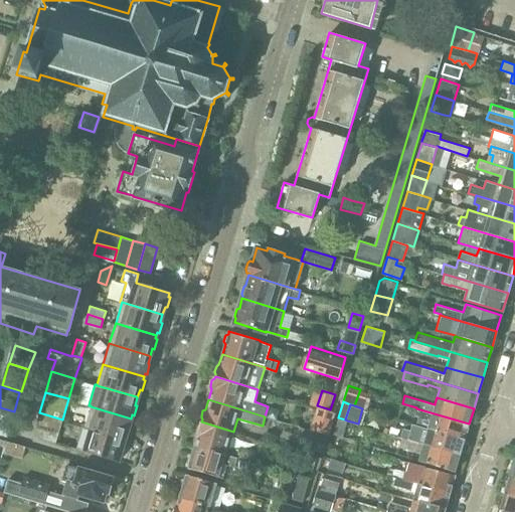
[(84,427),(123,439),(125,439),(127,431),(129,432),(132,421),(130,420),(131,418),(91,406),(84,427)]
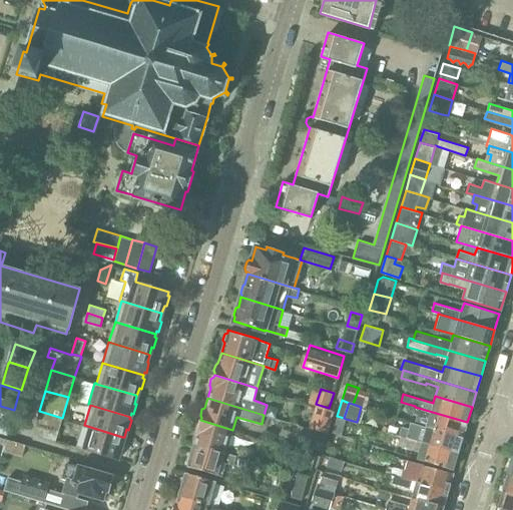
[(14,410),(0,406),(0,435),(6,438),(14,410)]
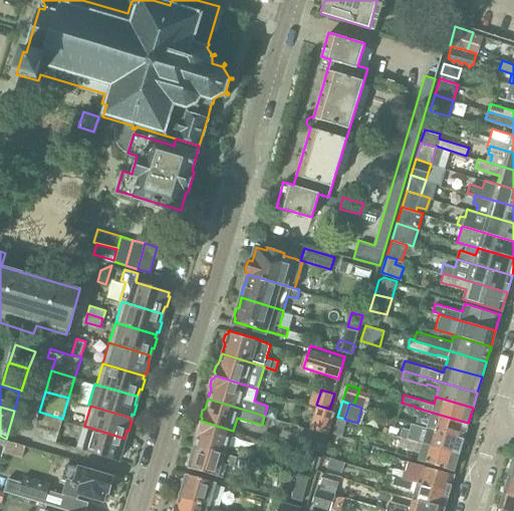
[(316,407),(310,428),(328,433),(334,412),(316,407)]
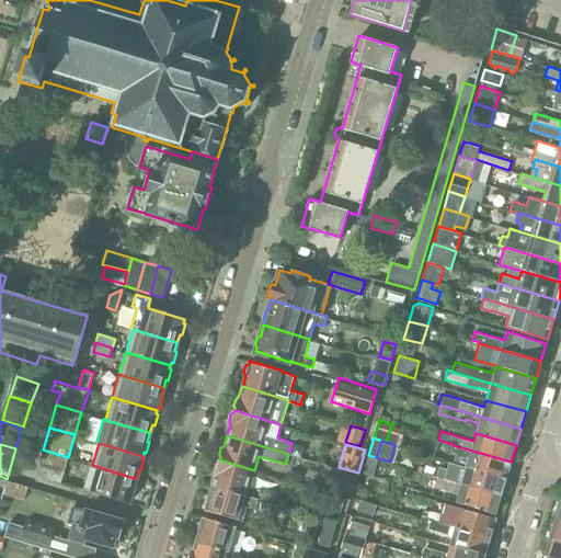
[(454,445),(451,451),(456,453),(453,463),(505,479),(511,462),(454,445)]
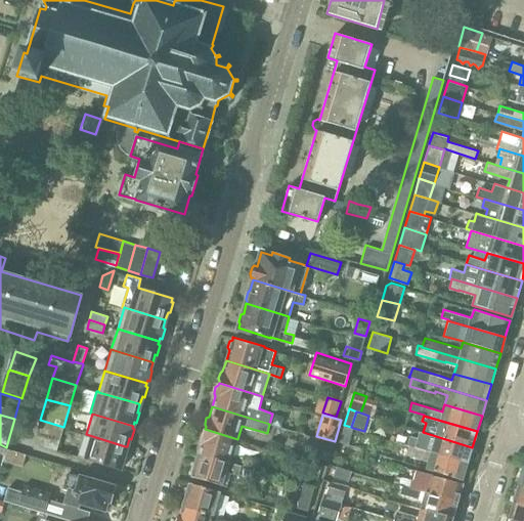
[(63,427),(40,420),(36,433),(42,445),(56,449),(63,427)]
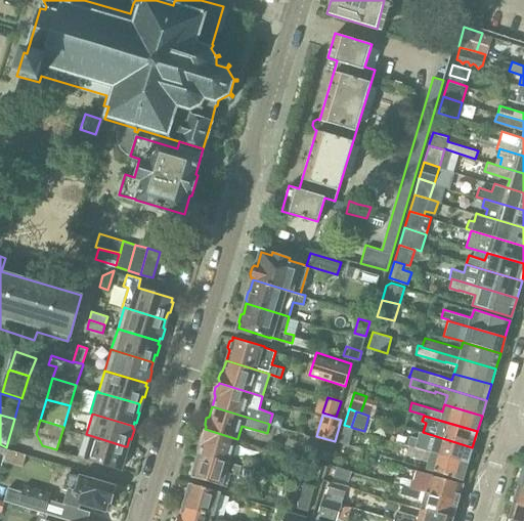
[(339,441),(348,444),(353,428),(351,427),(344,425),(339,441)]
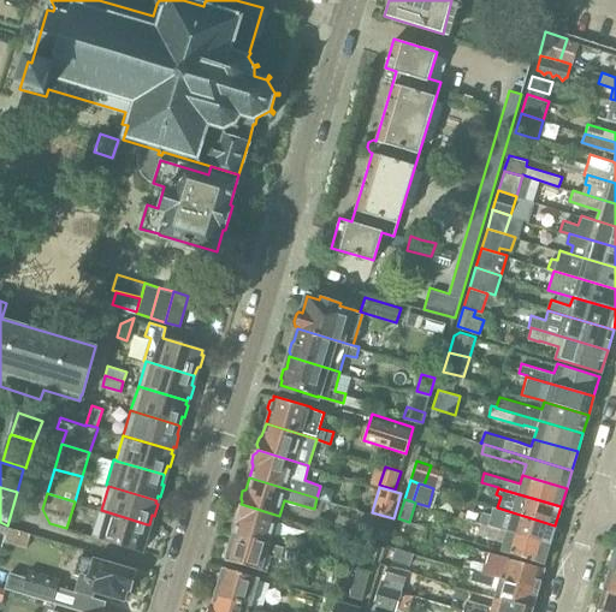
[(237,520),(234,532),(271,542),(271,541),(279,516),(241,504),(241,507),(237,509),(235,516),(237,520)]
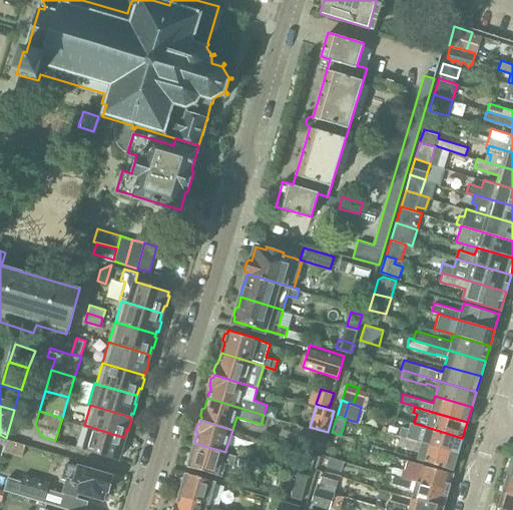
[(399,434),(399,436),(401,436),(458,453),(462,438),(414,423),(411,422),(409,428),(402,426),(399,434)]
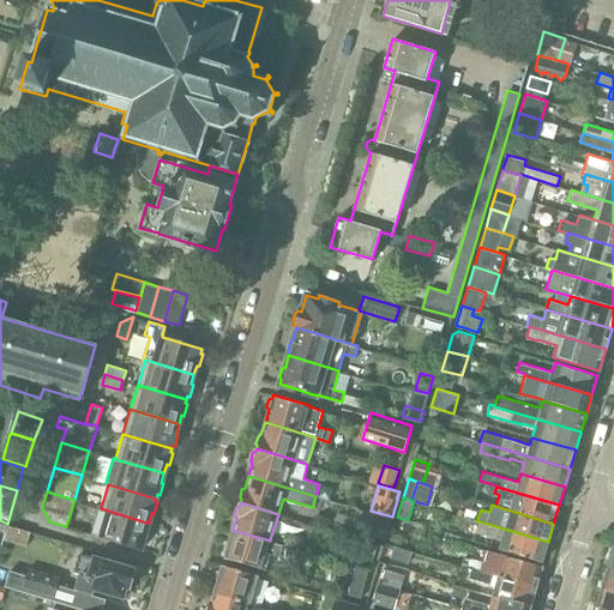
[(98,507),(91,532),(101,536),(142,549),(143,544),(145,544),(149,532),(146,532),(149,523),(146,523),(101,508),(98,507)]
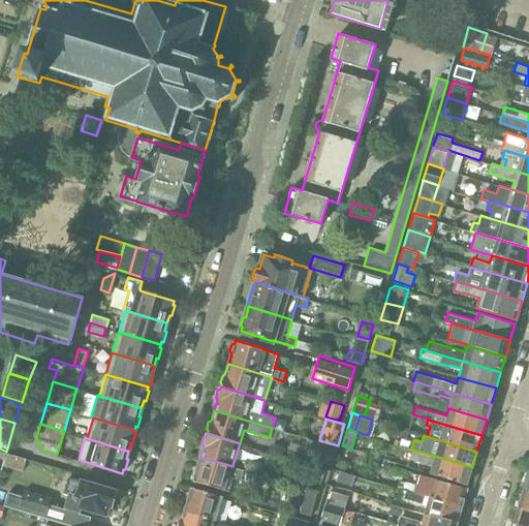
[(332,466),(338,445),(319,440),(318,440),(314,439),(308,459),(332,466)]
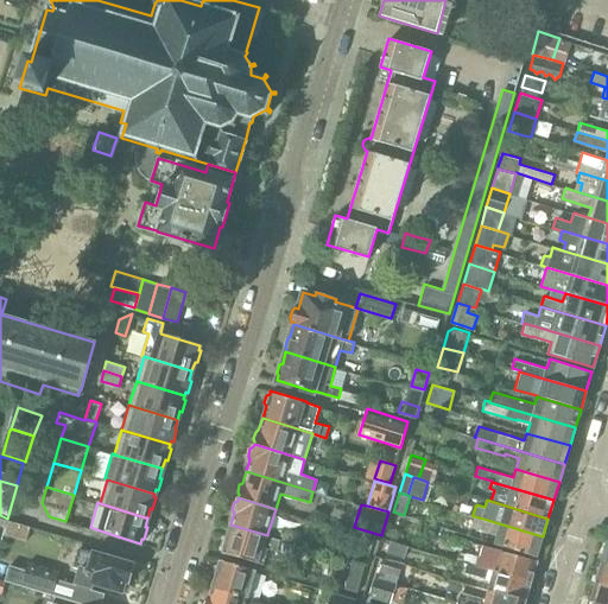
[(475,516),(472,527),(498,534),(495,542),(537,555),(543,536),(475,516)]
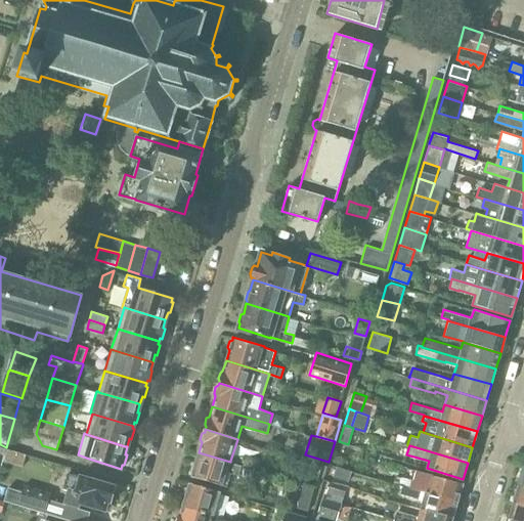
[(192,464),(190,470),(192,473),(191,476),(223,485),(227,471),(238,475),(238,474),(251,478),(254,468),(242,465),(230,461),(230,462),(199,452),(195,463),(192,464)]
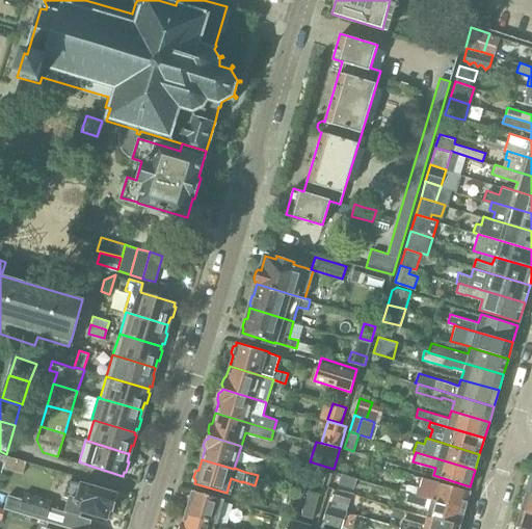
[(247,463),(245,472),(258,475),(261,466),(247,463)]
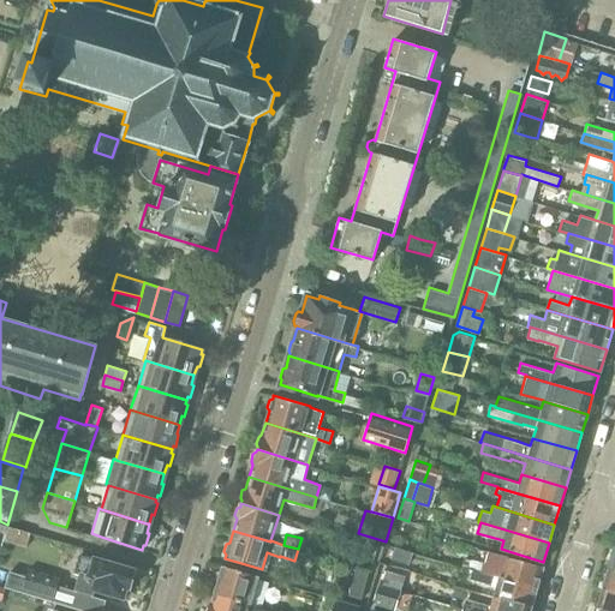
[(411,556),(413,551),(395,545),(392,558),(408,563),(411,556)]
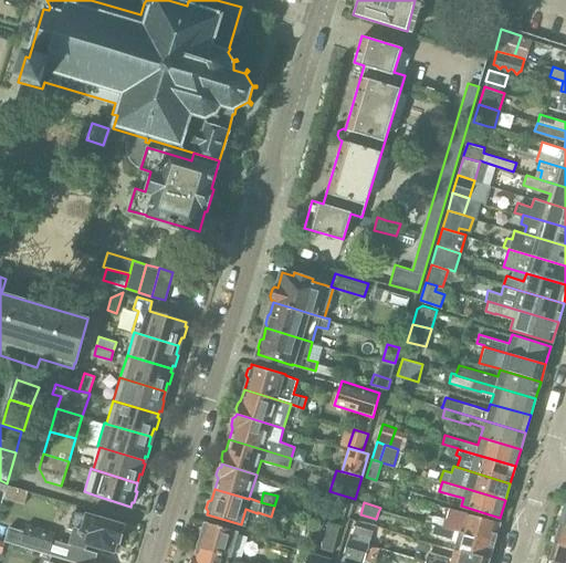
[(447,518),(443,527),(494,541),(499,522),(465,512),(450,508),(448,518),(447,518)]
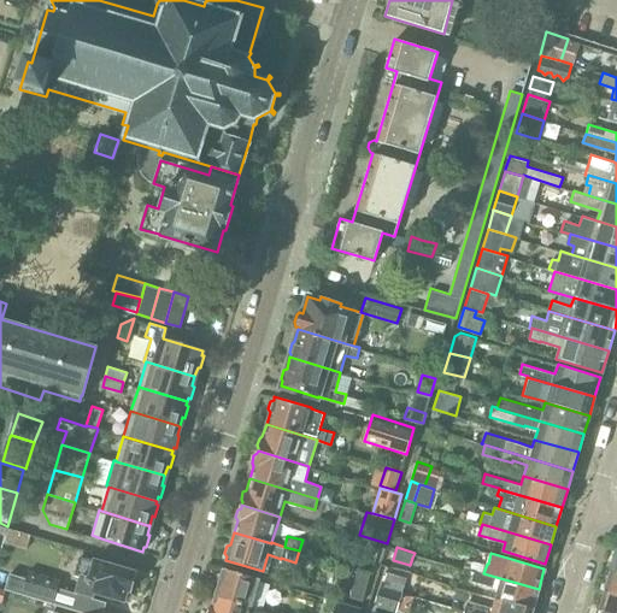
[(58,587),(53,602),(88,612),(103,612),(106,601),(93,597),(94,591),(124,601),(128,590),(130,591),(136,571),(94,559),(80,555),(75,575),(81,576),(76,593),(58,587)]
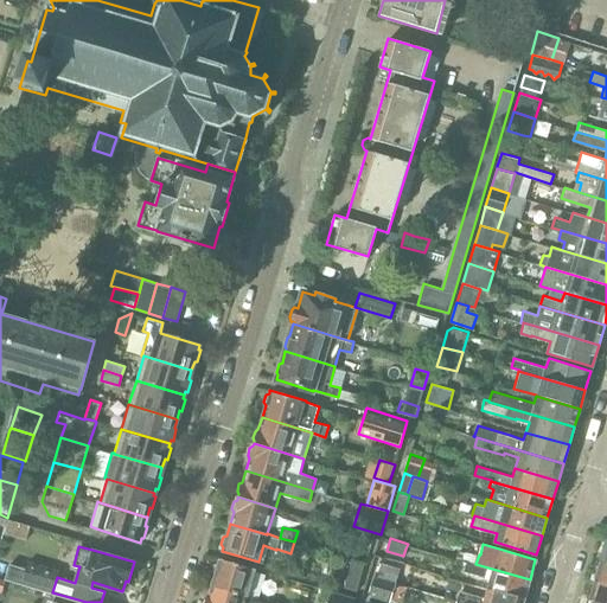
[(215,573),(211,585),(248,596),(256,569),(219,558),(218,562),(215,563),(212,570),(215,573)]
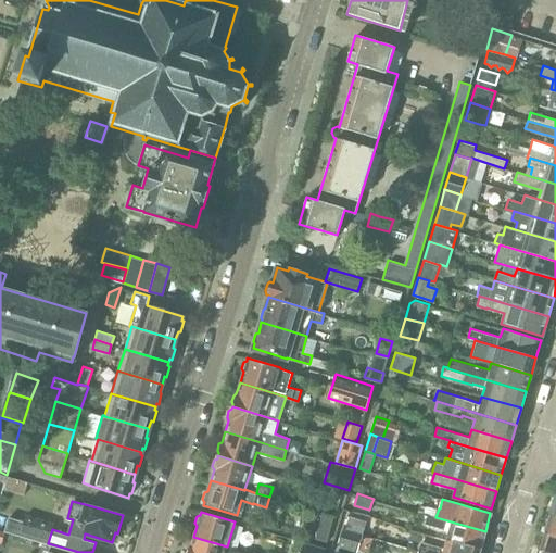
[(333,515),(321,512),(315,538),(327,541),(333,515)]
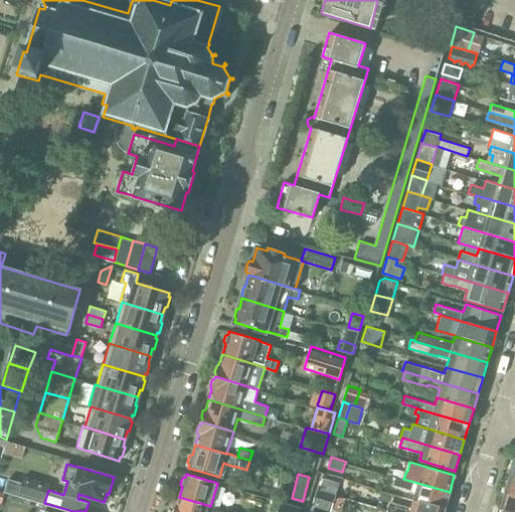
[(8,478),(4,491),(44,503),(48,490),(50,484),(23,476),(22,482),(8,478)]
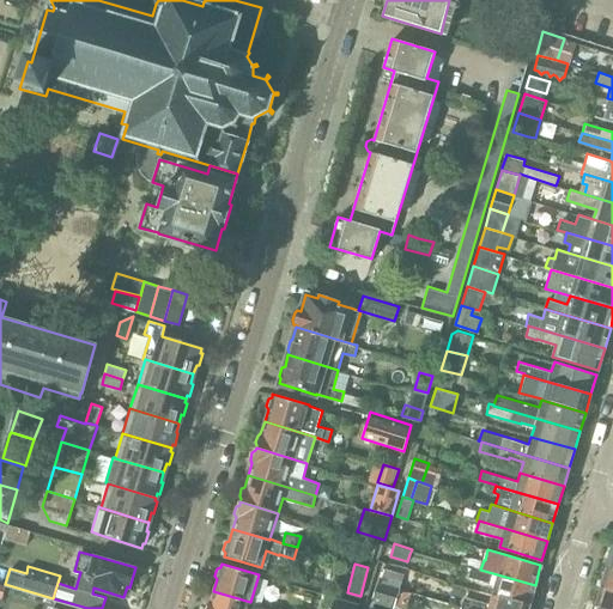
[(386,566),(381,582),(400,586),(404,572),(386,566)]
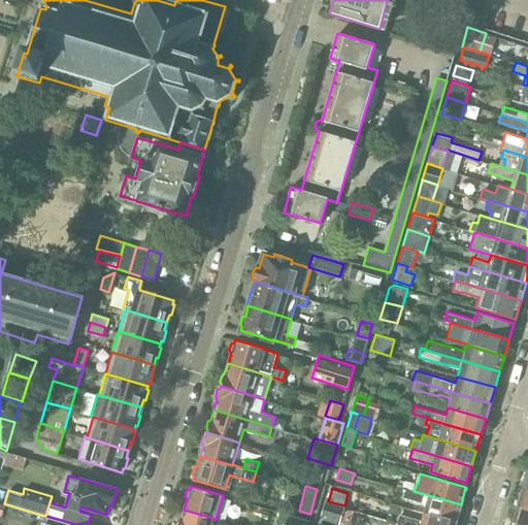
[(402,488),(400,497),(426,503),(426,504),(424,512),(456,521),(461,504),(414,491),(402,488)]
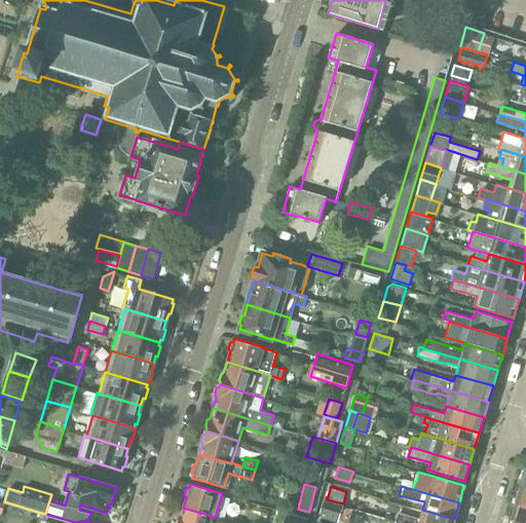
[(525,487),(521,486),(516,502),(525,506),(525,487)]
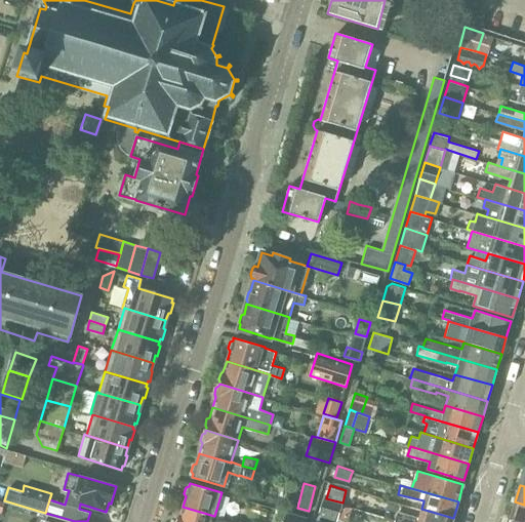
[(338,516),(342,503),(326,498),(322,511),(338,516)]
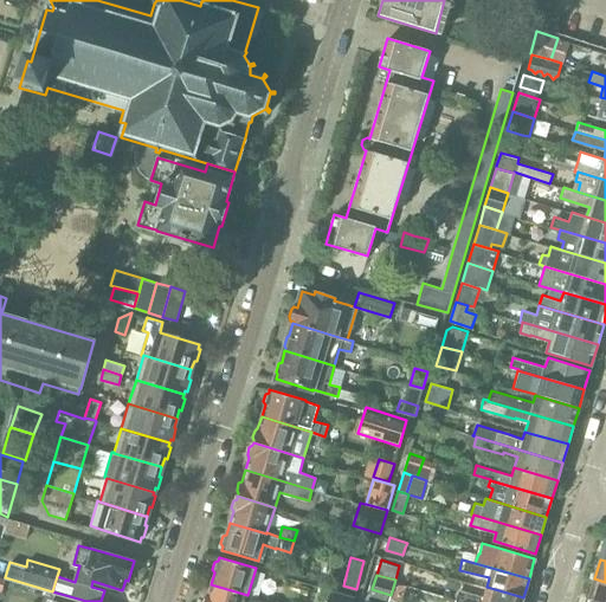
[(605,601),(605,582),(594,578),(588,599),(600,601),(605,601)]
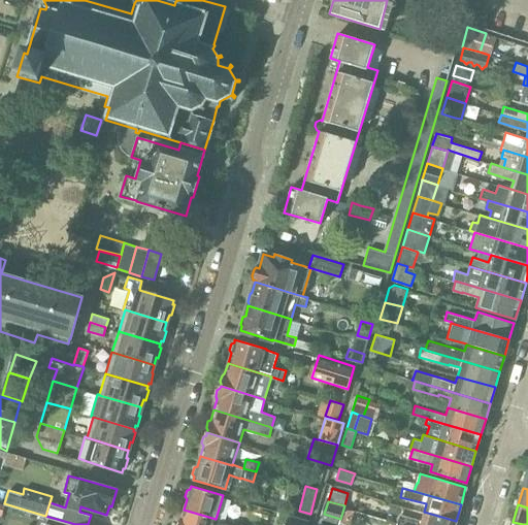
[(177,521),(175,524),(236,524),(216,519),(184,510),(180,520),(177,521)]
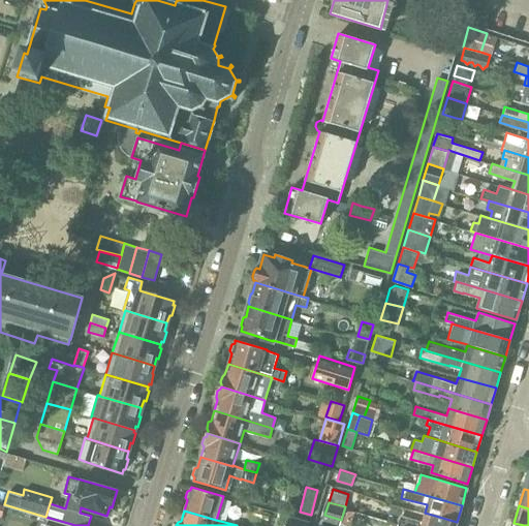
[(400,515),(398,524),(406,525),(456,525),(457,522),(425,513),(423,520),(422,521),(400,515)]
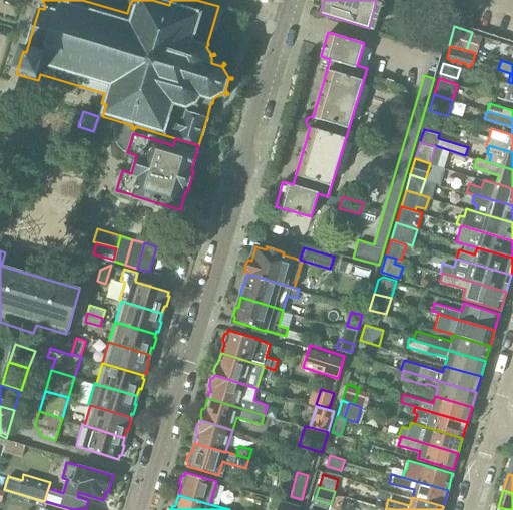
[(281,499),(277,509),(299,509),(301,505),(281,499)]
